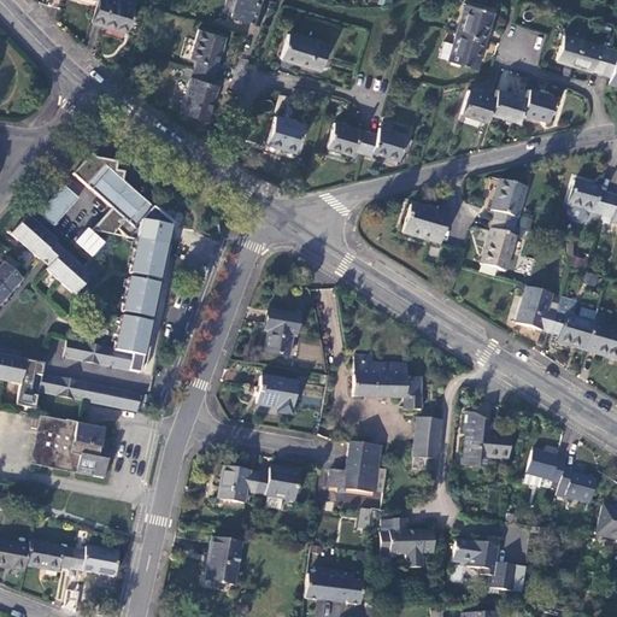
[(98,0),(99,0),(92,22),(127,33),(135,4),(122,0),(98,0)]
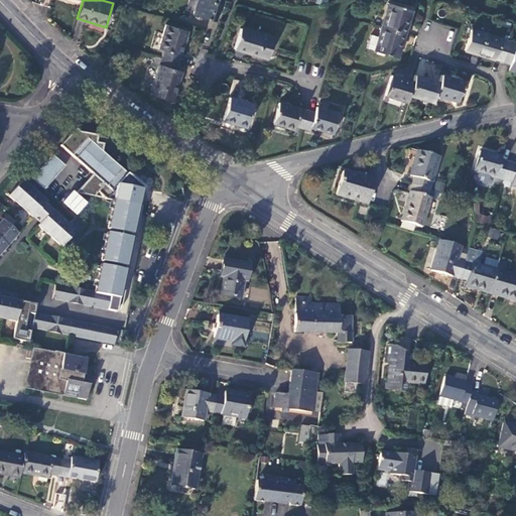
[(188,0),(186,9),(194,11),(192,14),(215,21),(221,0),(188,0)]
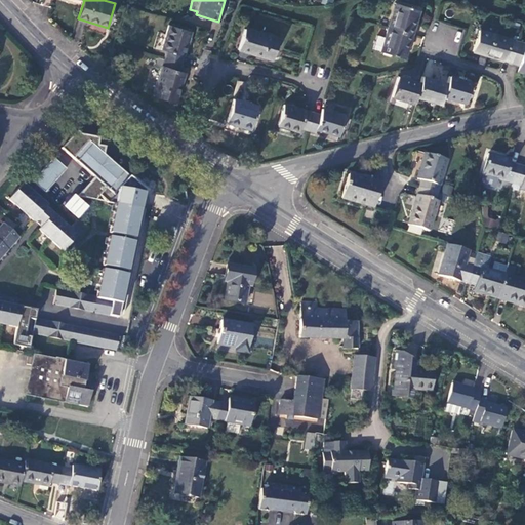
[(394,3),(388,27),(411,34),(418,10),(394,3)]
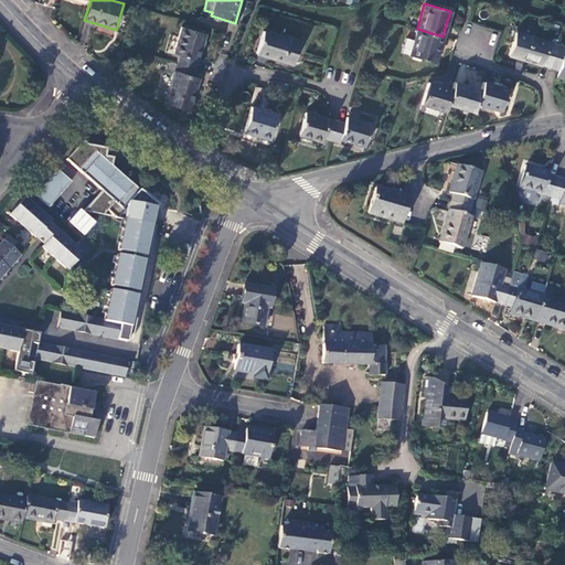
[(182,27),(174,53),(179,54),(177,63),(195,68),(206,34),(182,27)]
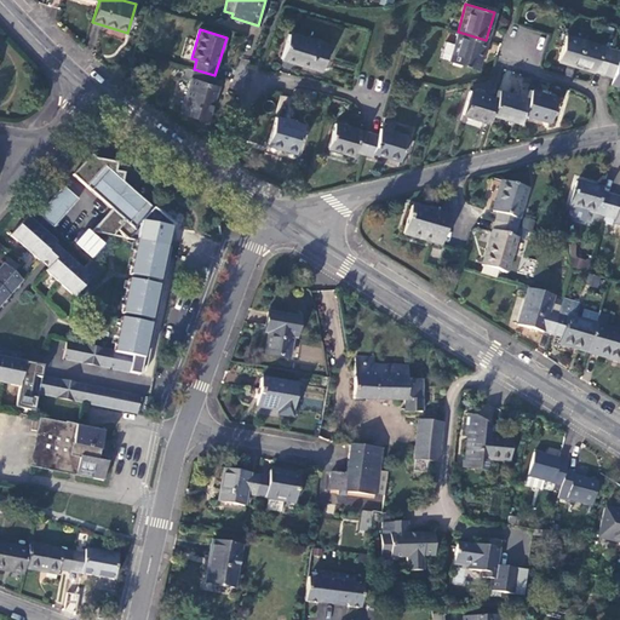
[(458,32),(448,61),(477,69),(486,40),(458,32)]
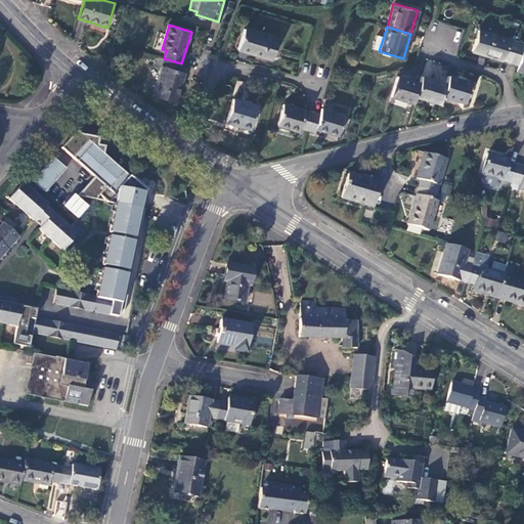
[(244,29),(237,49),(271,60),(277,39),(244,29)]
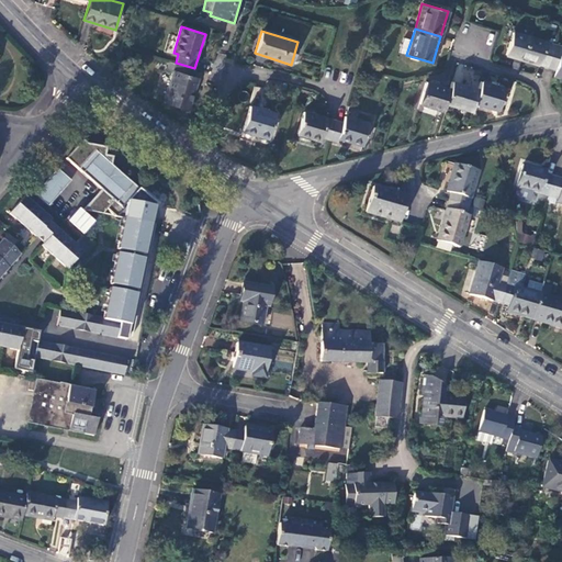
[(513,32),(506,55),(539,65),(547,67),(554,45),(513,32)]
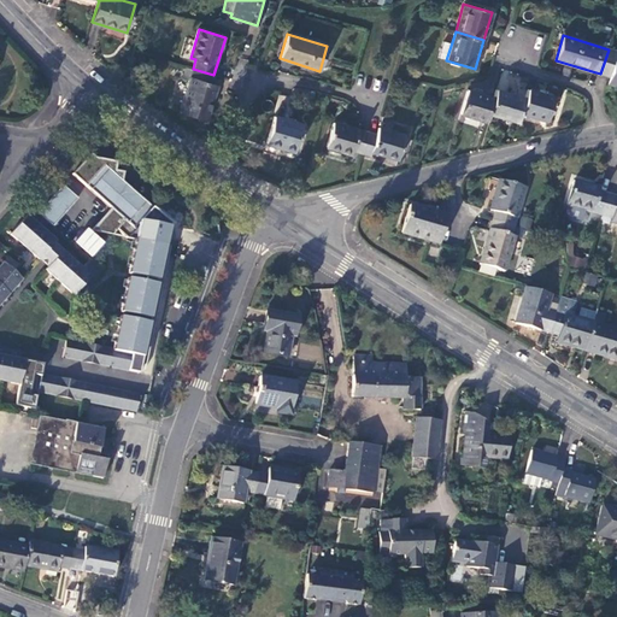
[(609,50),(600,74),(609,76),(607,83),(616,86),(616,57),(615,57),(616,52),(609,50)]
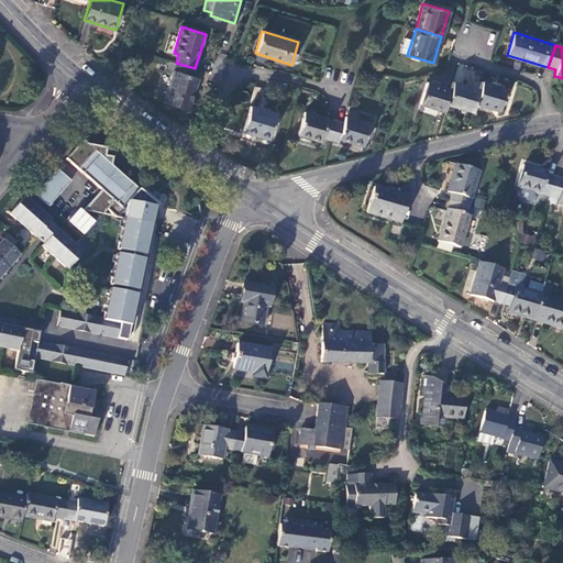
[(176,63),(164,102),(189,110),(199,78),(192,76),(195,68),(176,63)]
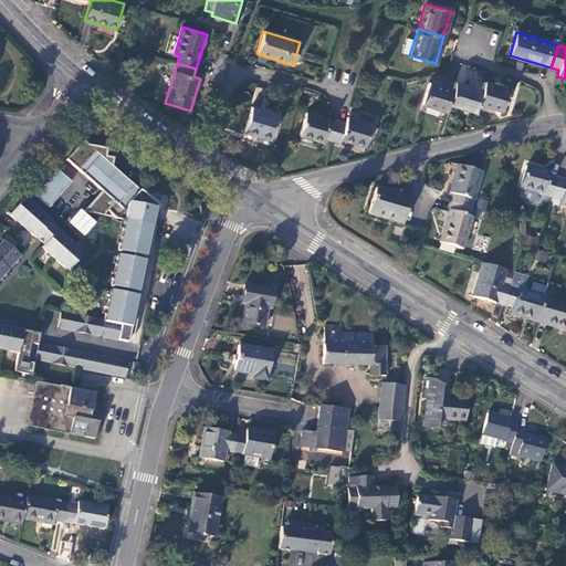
[(429,82),(422,104),(446,112),(448,104),(452,90),(429,82)]
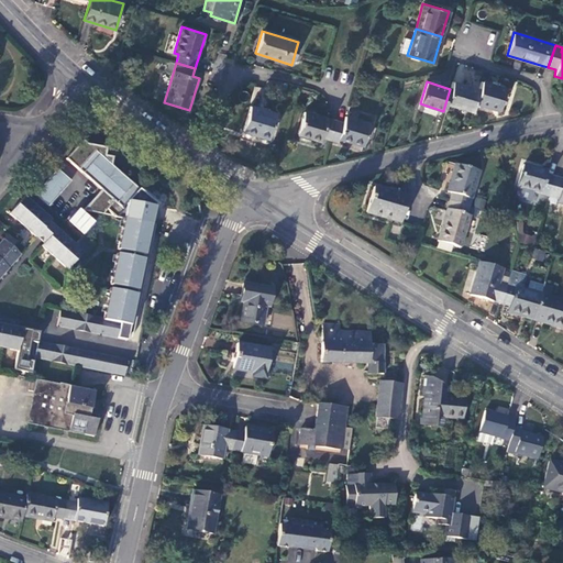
[(452,81),(450,89),(445,103),(472,111),(474,103),(478,89),(452,81)]
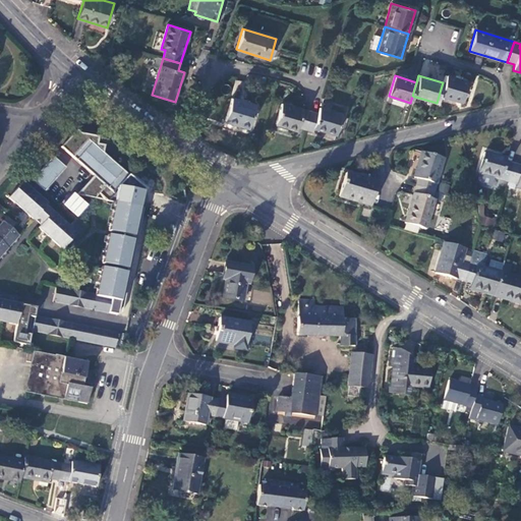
[(445,75),(443,82),(439,96),(461,102),(467,81),(445,75)]
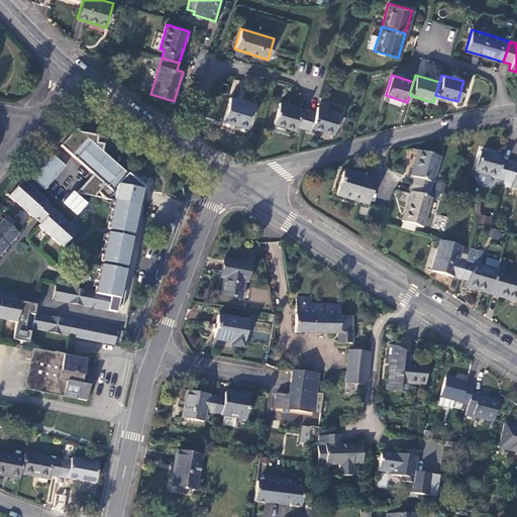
[(229,97),(222,120),(246,127),(253,104),(229,97)]
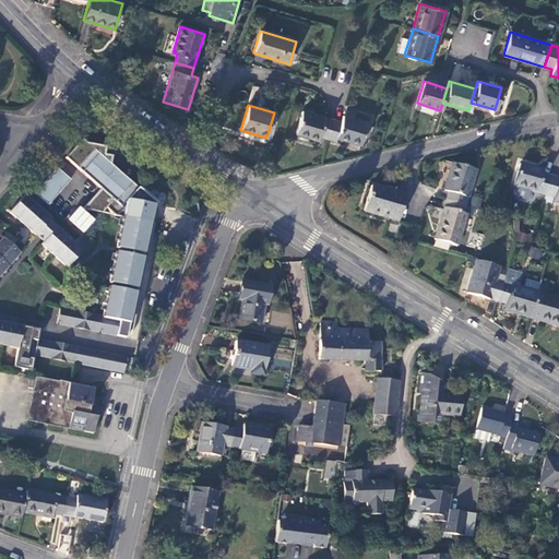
[(319,140),(320,137),(328,139),(333,120),(302,111),(296,133),(297,133),(309,138),(319,140)]
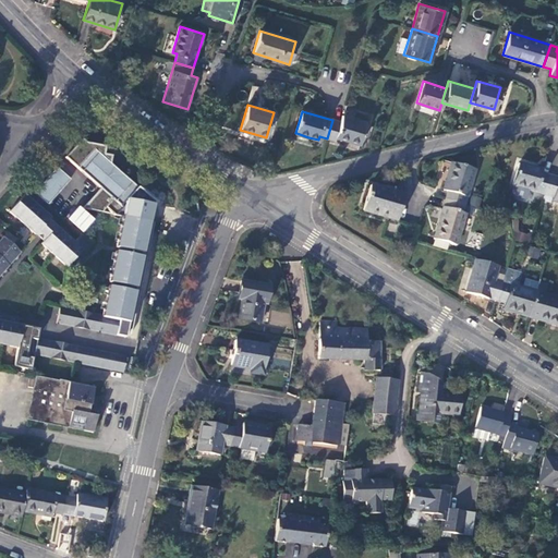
[(342,116),(340,122),(332,120),(327,138),(335,141),(336,137),(361,145),(367,123),(342,116)]
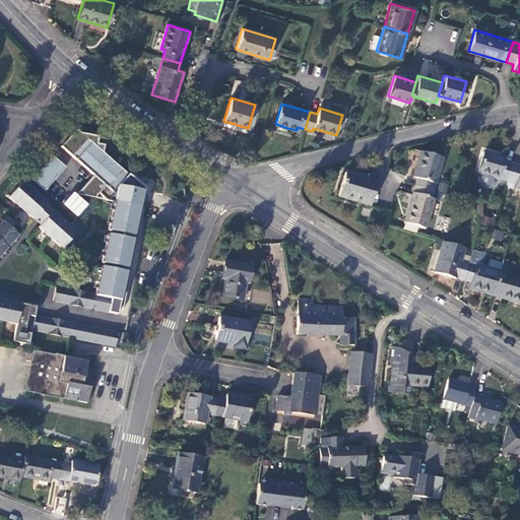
[(143,208),(140,207),(143,188),(108,156),(104,152),(105,145),(98,144),(99,136),(81,133),(77,129),(61,146),(94,176),(77,194),(92,197),(95,198),(100,193),(107,200),(115,202),(102,263),(106,264),(106,267),(101,267),(95,295),(94,295),(92,294),(73,289),(55,286),(53,301),(91,309),(118,314),(120,301),(124,302),(143,208)]
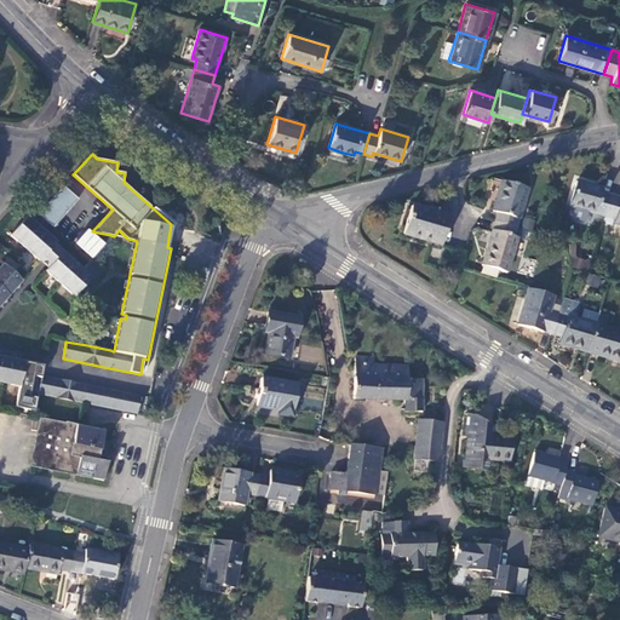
[(501,181),(493,212),(498,213),(495,222),(516,228),(518,219),(527,189),(501,181)]
